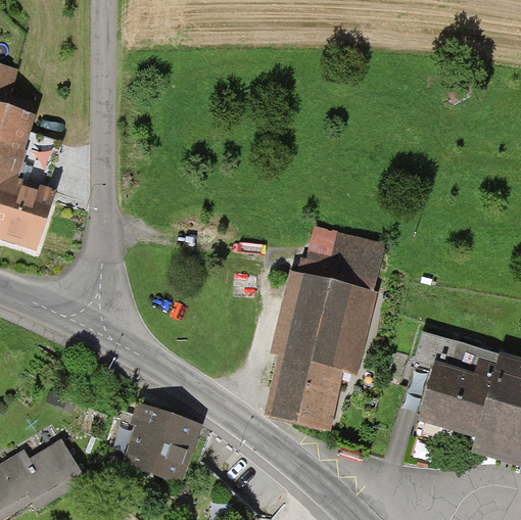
[(34,115),(0,106),(0,246),(39,257),(57,195),(14,184),(34,115)]
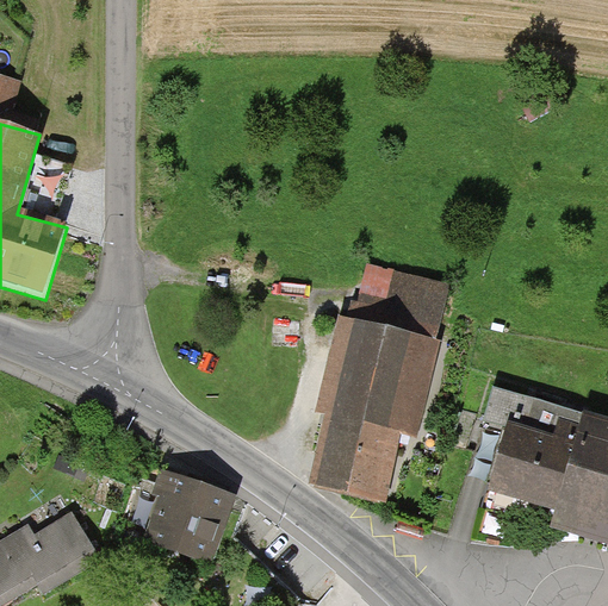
[(355,318),(337,313),(316,410),(326,411),(309,482),(383,499),(398,431),(420,436),(442,333),(438,332),(448,283),(367,264),(355,318)]
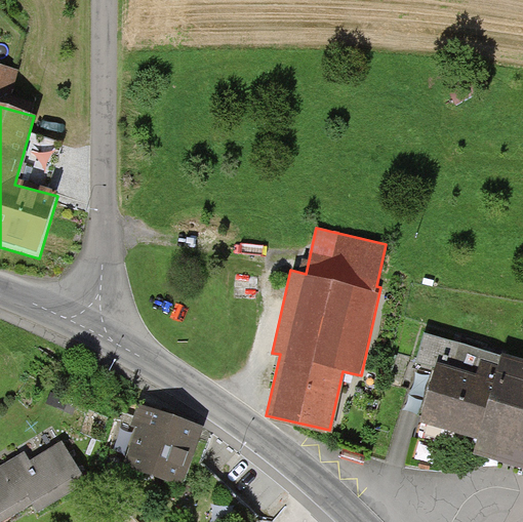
[(432,364),(495,382),(503,354),(421,332),(414,360),(432,364)]
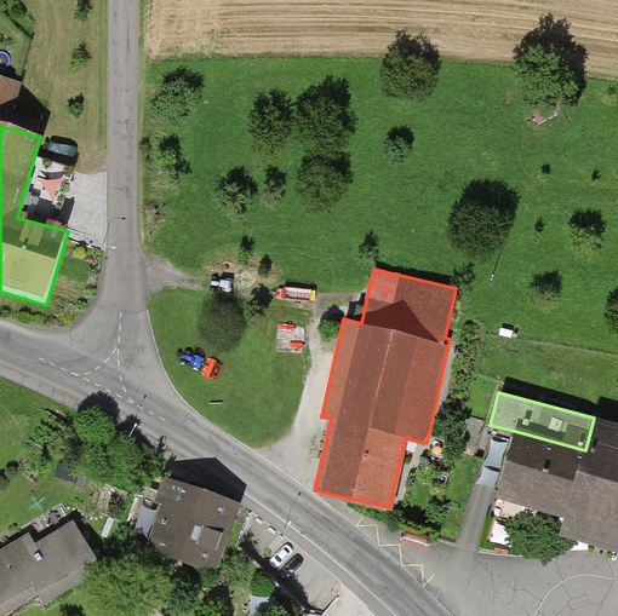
[(585,450),(510,430),(491,498),(561,517),(556,536),(617,553),(617,424),(594,418),(585,450)]
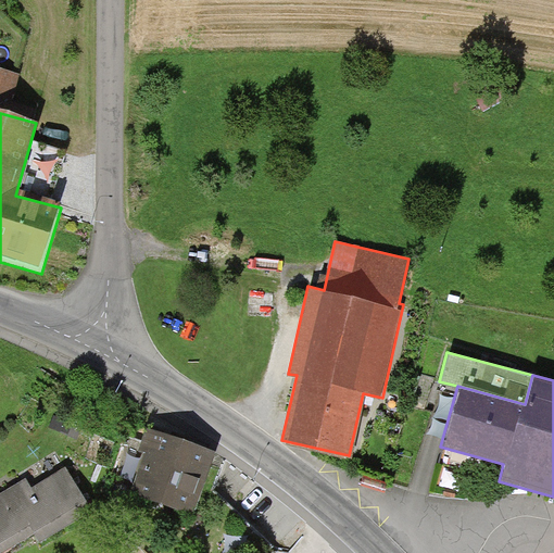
[(213,454),(145,428),(136,450),(142,452),(128,490),(190,514),(213,454)]
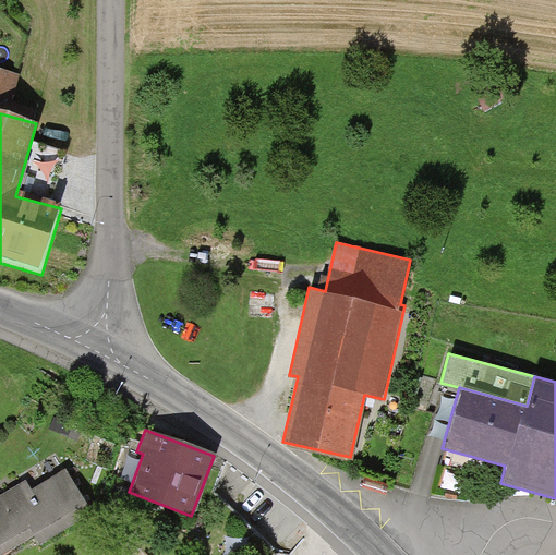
[(64,467),(31,486),(25,479),(0,493),(0,550),(33,531),(40,544),(92,514),(64,467)]
